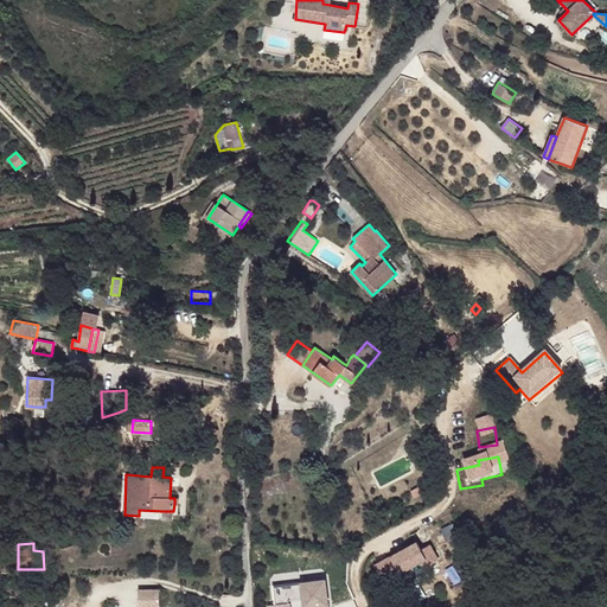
[(416,543),(376,569),(385,586),(426,560),(429,566),(439,558),(429,544),(421,550),(416,543)]
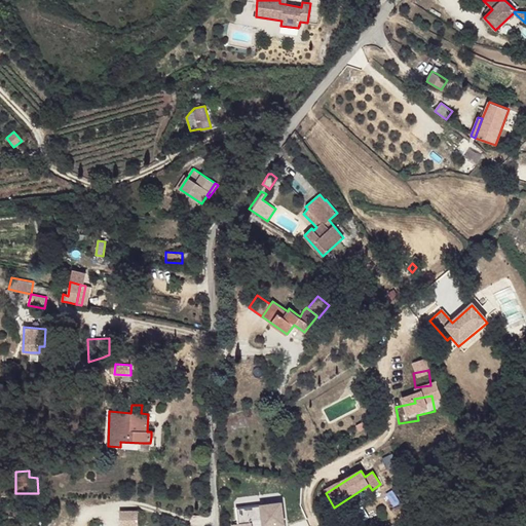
[(284,525),(280,500),(236,508),(239,523),(234,524),(233,525),(251,525),(250,519),(263,517),(264,525),(284,525)]
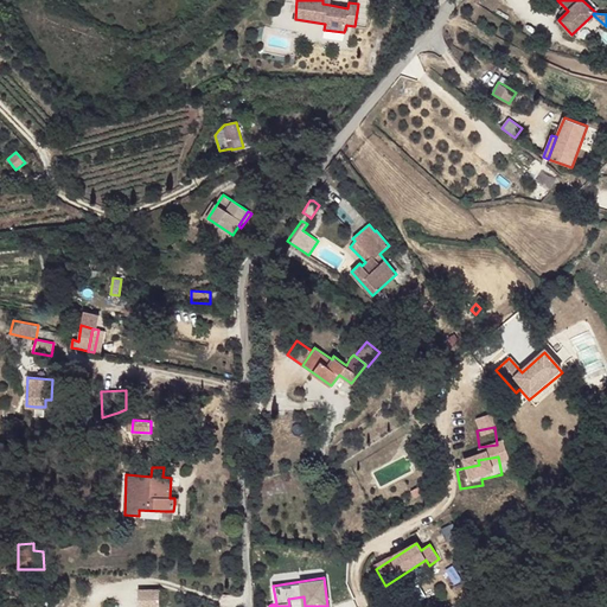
[(159,606),(159,589),(138,589),(138,606),(159,606)]
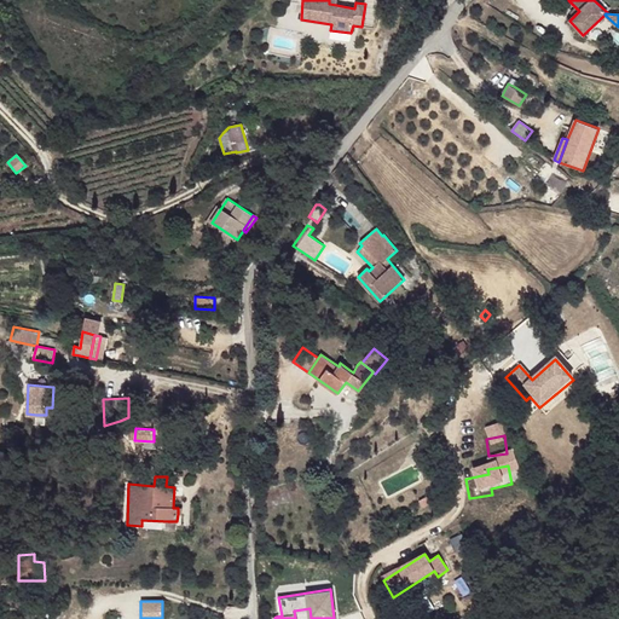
All buildings are outlined.
